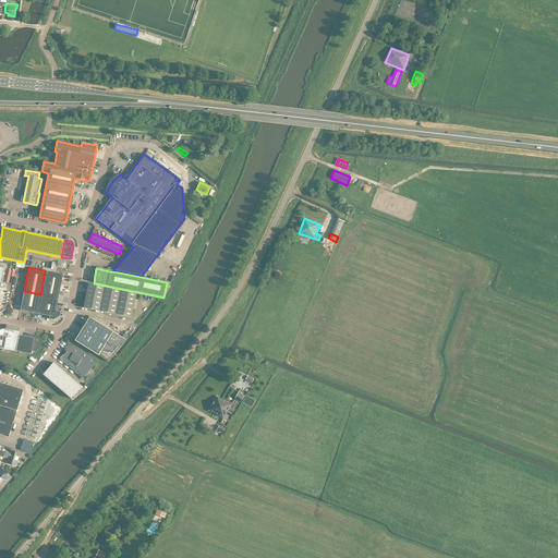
[(5,281),(15,283),(16,277),(14,277),(15,270),(8,269),(5,281)]
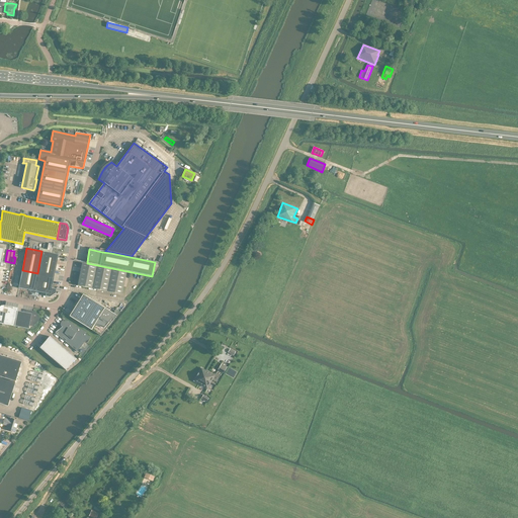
[(37,273),(33,291),(46,293),(46,296),(50,297),(55,293),(56,289),(52,288),(54,276),(59,255),(42,251),(37,273)]
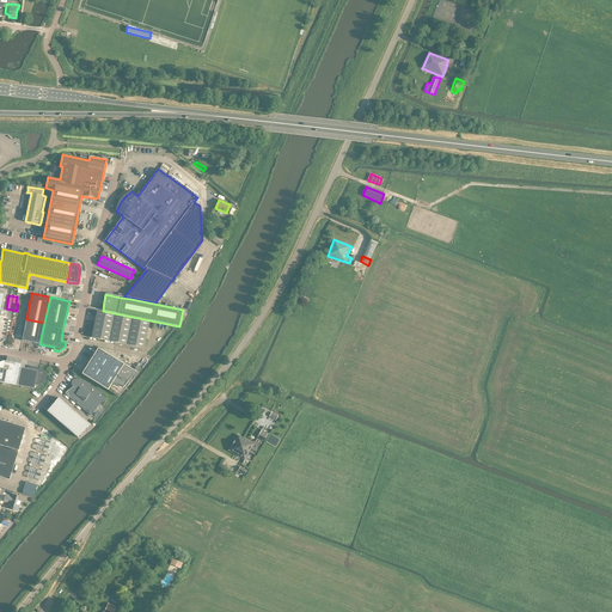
[(90,322),(87,337),(144,348),(150,322),(97,311),(95,322),(90,322)]
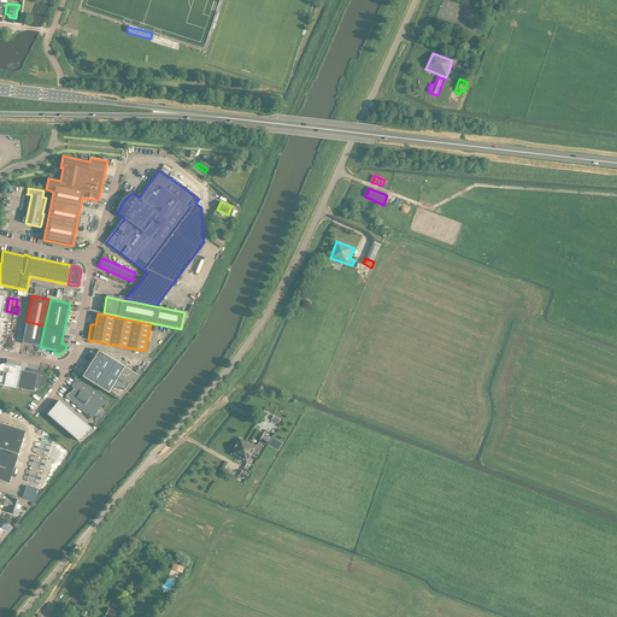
[(22,344),(40,347),(45,325),(27,322),(22,344)]
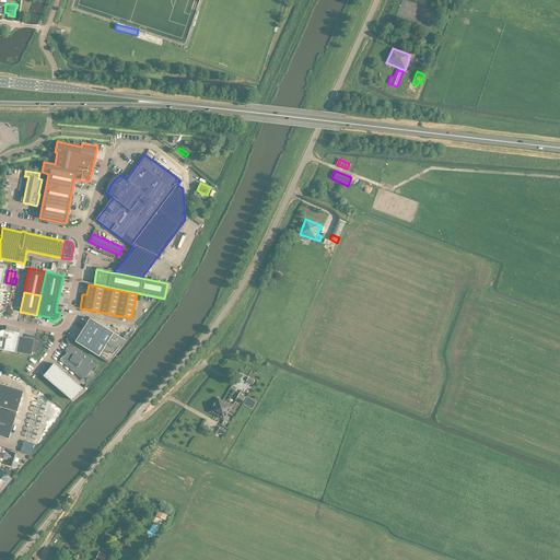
[(123,346),(128,338),(128,335),(126,334),(123,339),(90,318),(74,341),(100,357),(103,351),(113,356),(121,345),(123,346)]
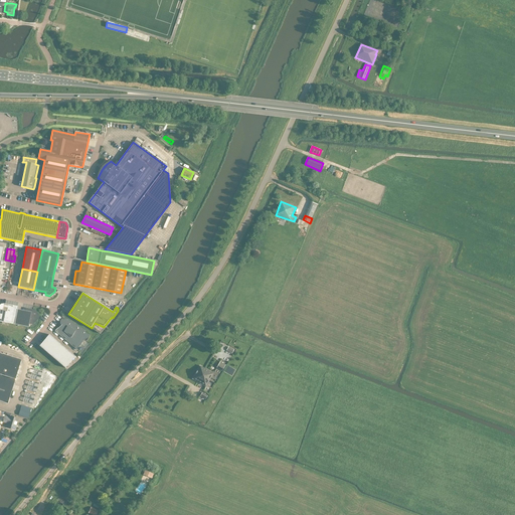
[(0,322),(14,326),(14,324),(17,307),(0,303),(0,322)]
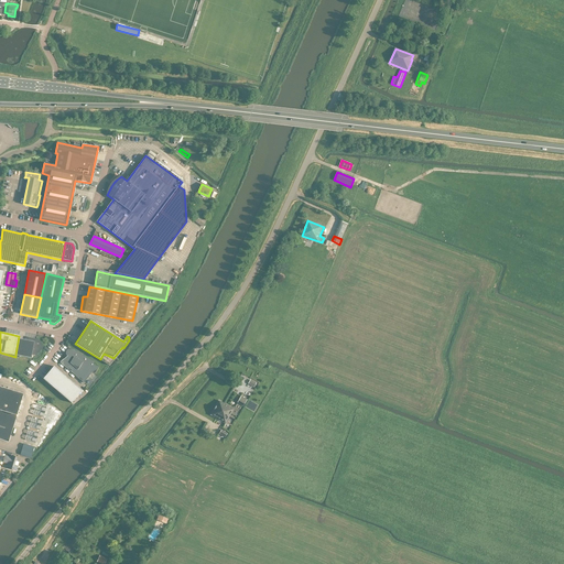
[(36,339),(35,339),(32,338),(32,342),(20,339),(21,336),(19,336),(15,355),(31,358),(32,355),(36,355),(43,347),(43,346),(42,345),(42,344),(41,343),(40,342),(39,340),(38,340),(38,339),(36,339)]
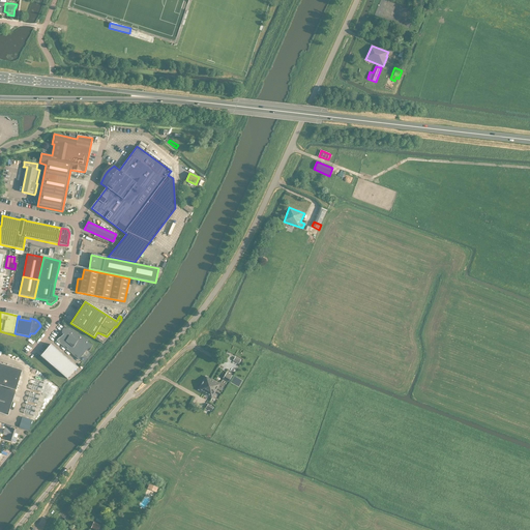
[(62,335),(56,341),(79,360),(87,350),(89,352),(92,346),(88,343),(88,342),(72,331),(69,329),(67,328),(66,328),(65,327),(64,328),(63,329),(62,330),(62,332),(62,333),(62,335)]
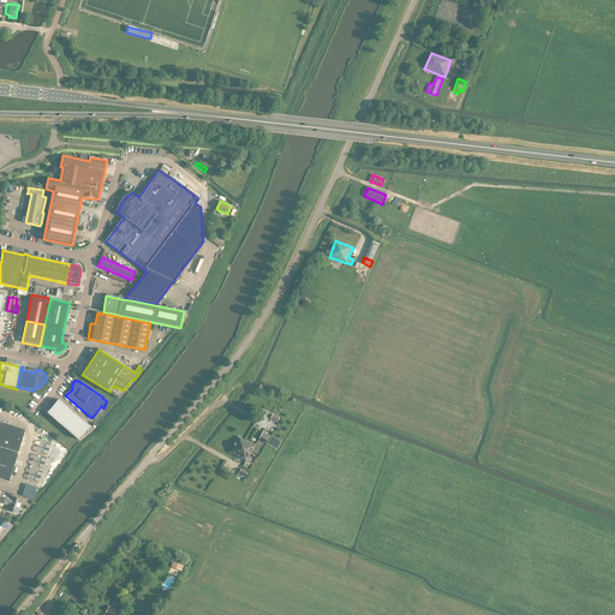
[(59,400),(47,413),(55,421),(67,406),(59,400)]
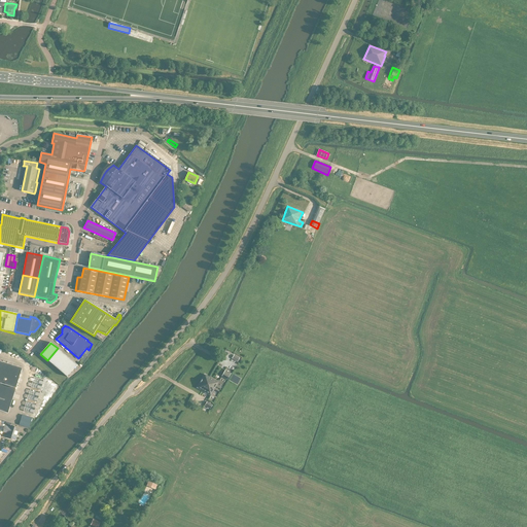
[(58,348),(47,360),(51,363),(61,351),(58,348)]
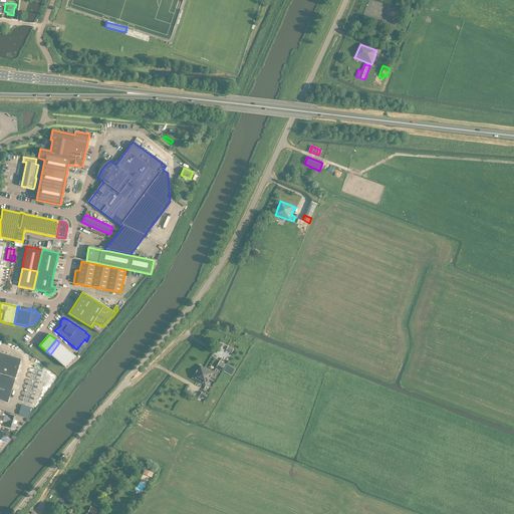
[(63,346),(59,342),(50,354),(53,357),(63,346)]
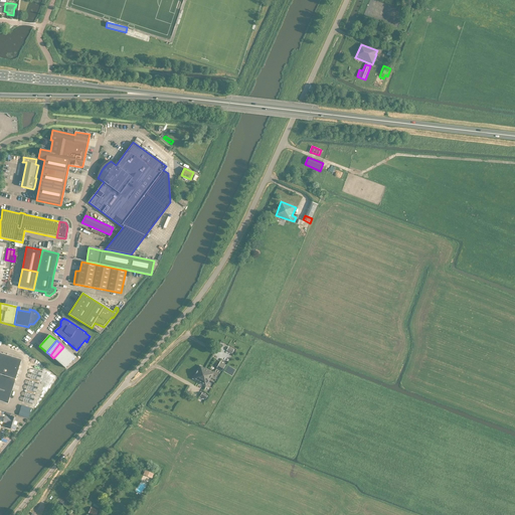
[(63,347),(53,358),(57,361),(67,350),(63,347)]
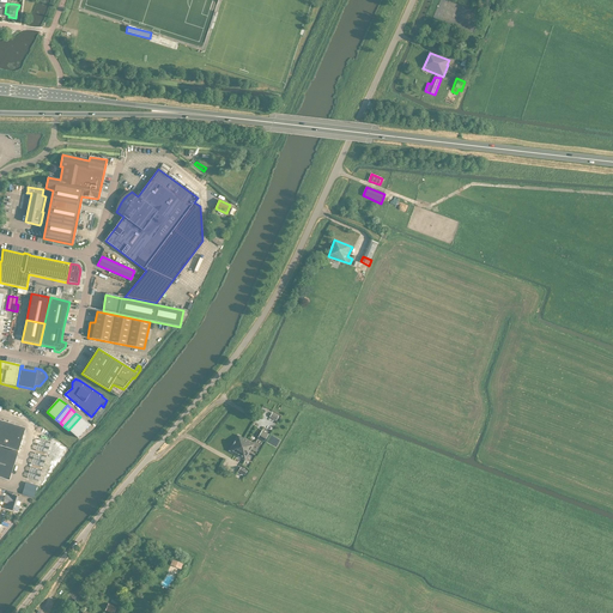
[(80,417),(68,430),(73,435),(85,420),(80,417)]
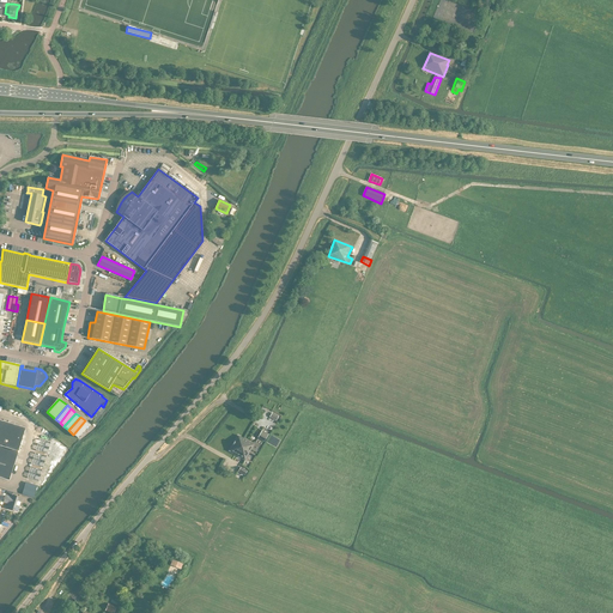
[(0,478),(10,480),(24,431),(25,429),(0,420),(0,478)]
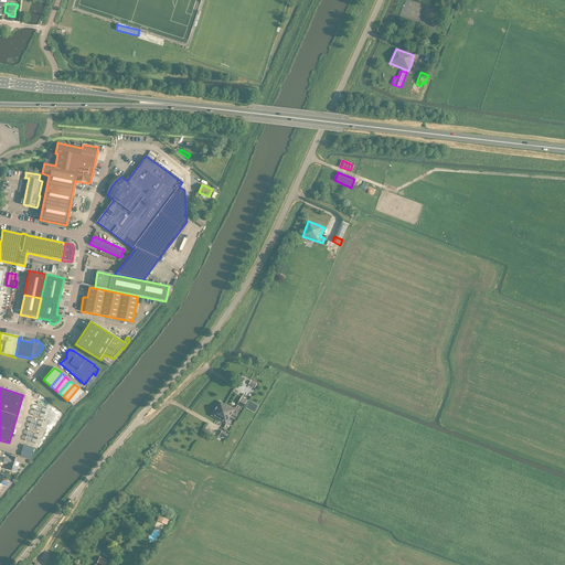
[(83,392),(78,387),(67,401),(72,404),(83,392)]
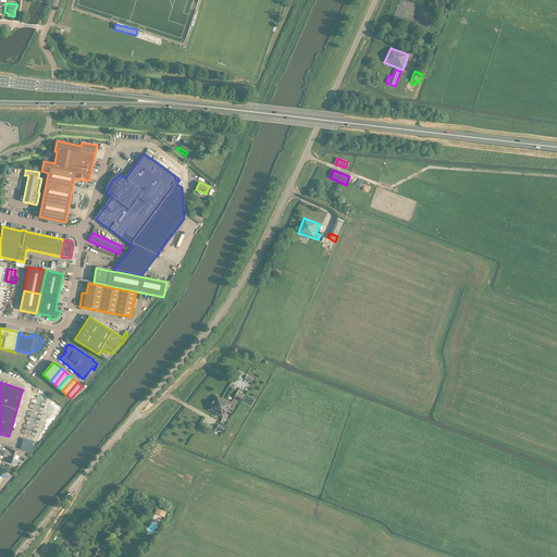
[(244,395),(238,392),(234,397),(240,400),(244,395)]
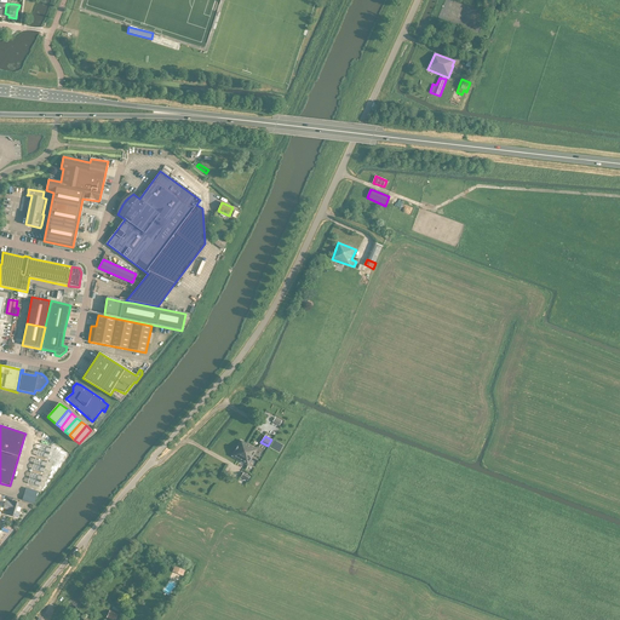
[(257,449),(241,441),(231,457),(247,465),(257,449)]
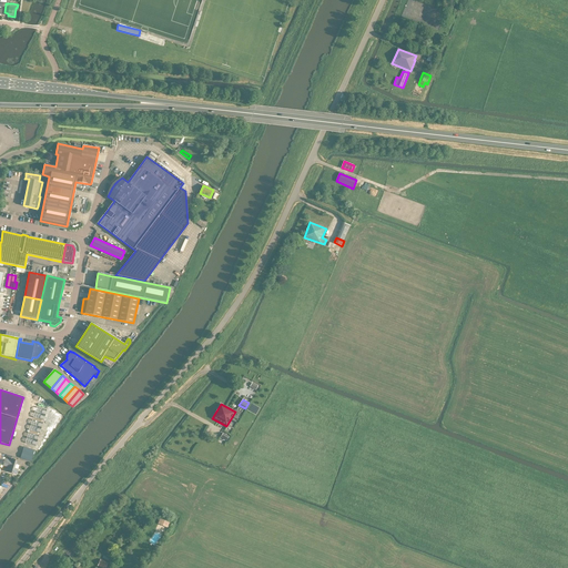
[(21,457),(20,458),(31,462),(31,460),(34,450),(23,447),(21,457)]
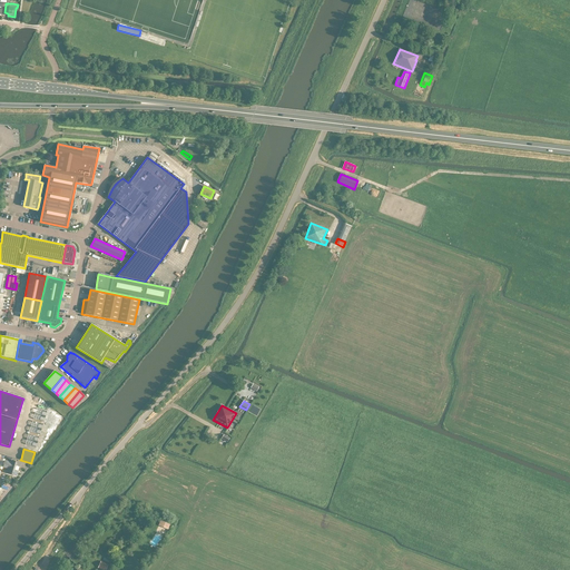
[(17,477),(18,471),(19,471),(20,468),(19,468),(20,464),(11,461),(12,459),(6,457),(5,461),(2,467),(8,469),(7,473),(17,477)]
